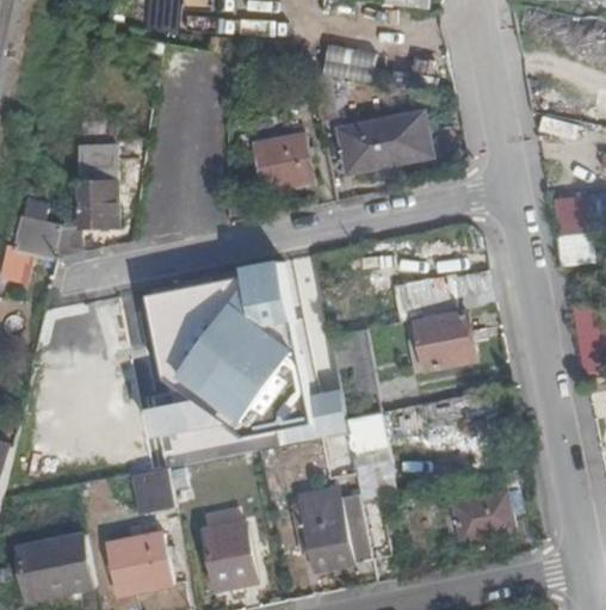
[(309,72),(320,123),(336,121),(326,75),(309,72)]
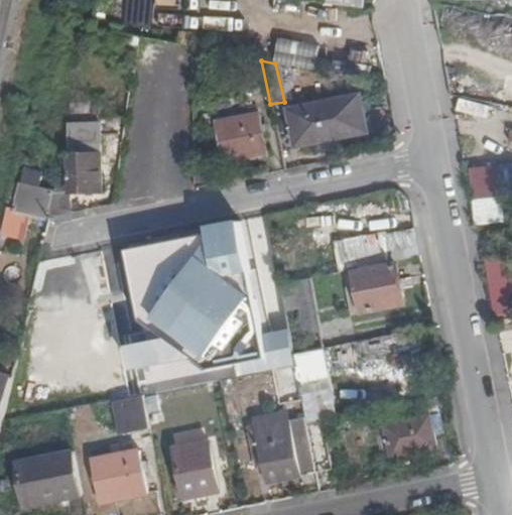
[(292,146),(364,132),(356,95),(284,110),(292,146)]
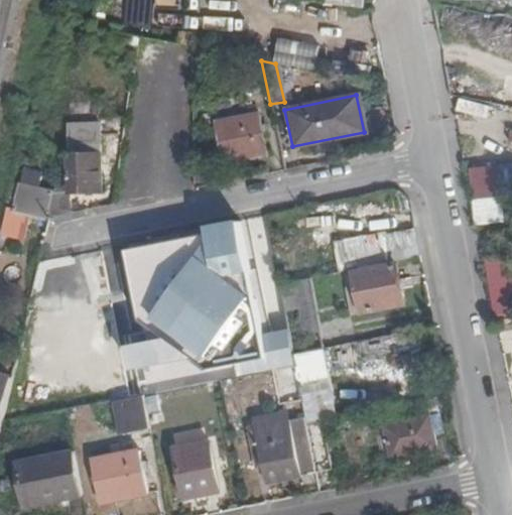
[(223,159),(265,152),(257,116),(216,124),(223,159)]
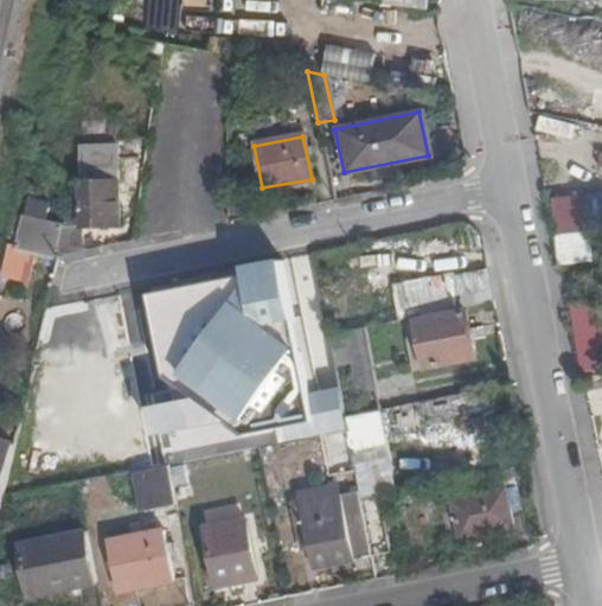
[(71,183),(56,256),(81,252),(79,228),(116,227),(114,142),(79,144),(79,183),(71,183)]
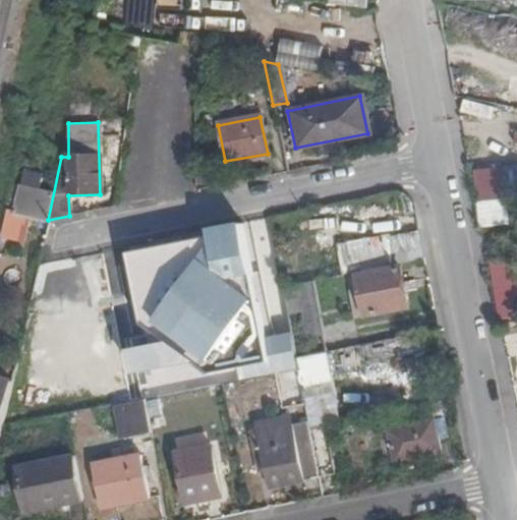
[(61,157),(42,140),(34,152),(57,170),(61,157)]
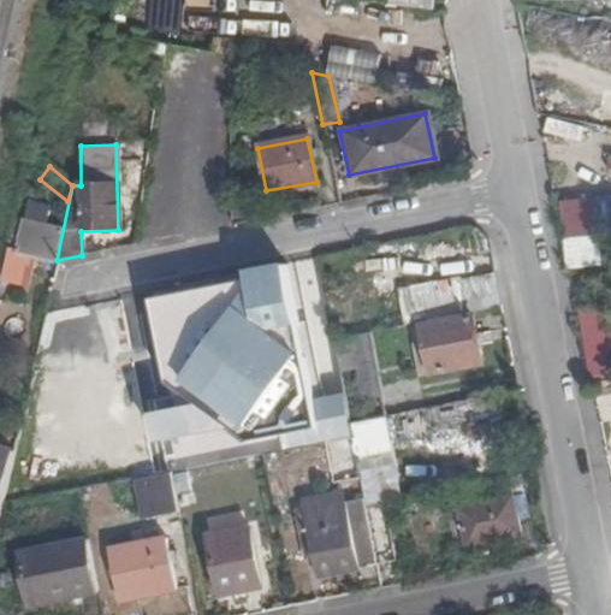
[(601,244),(610,243),(610,194),(558,199),(564,267),(603,264),(601,244)]
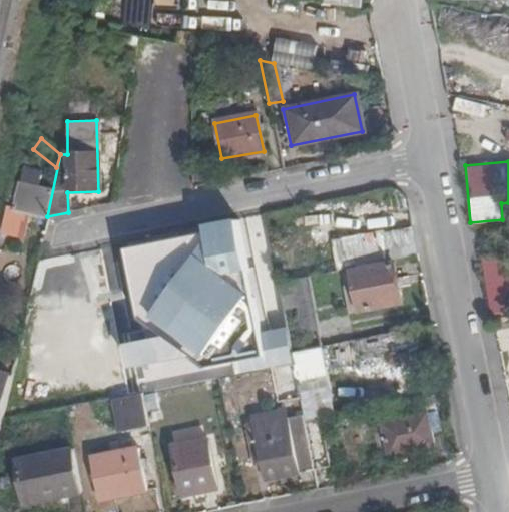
[(12,209),(47,216),(51,191),(17,185),(12,209)]
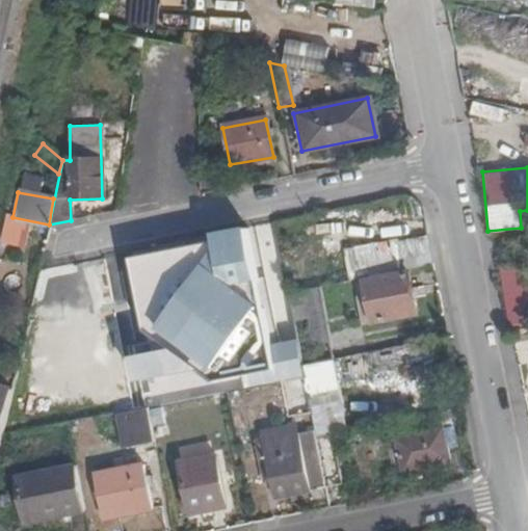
[(262,226),(40,269),(11,431),(292,372),(262,226)]
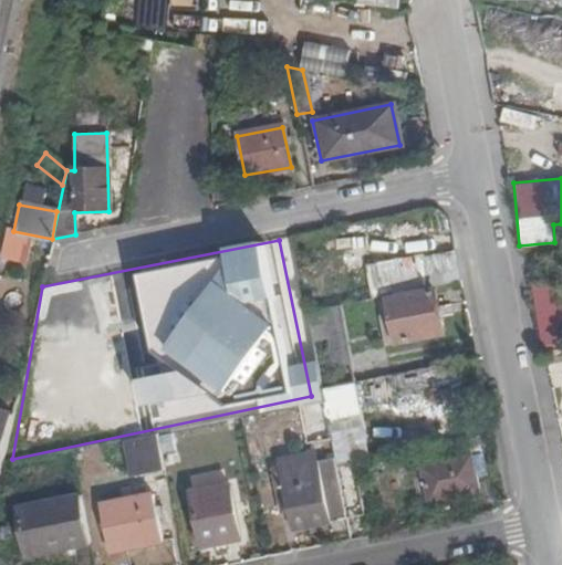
[(376,262),(405,257),(402,240),(373,247),(376,262)]
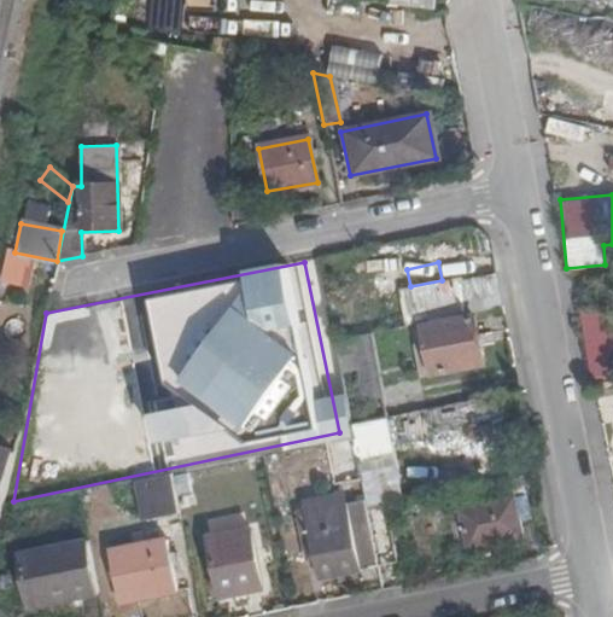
[(413,348),(420,380),(482,367),(472,316),(409,330),(413,348)]
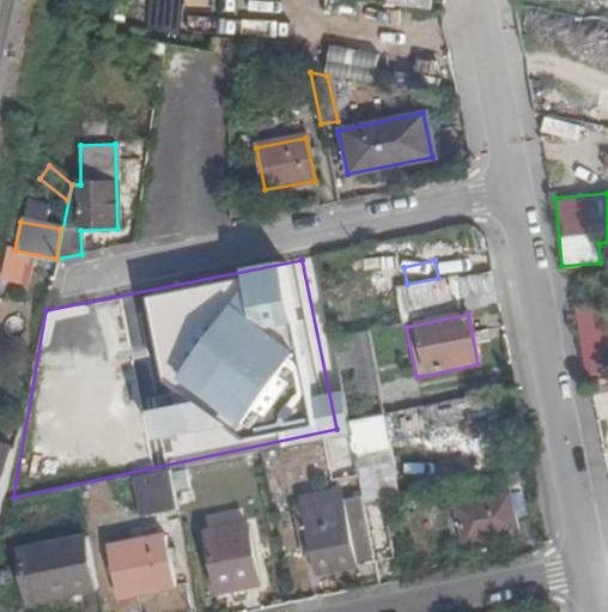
[(356,419),(382,413),(366,332),(329,339),(345,422),(356,419)]
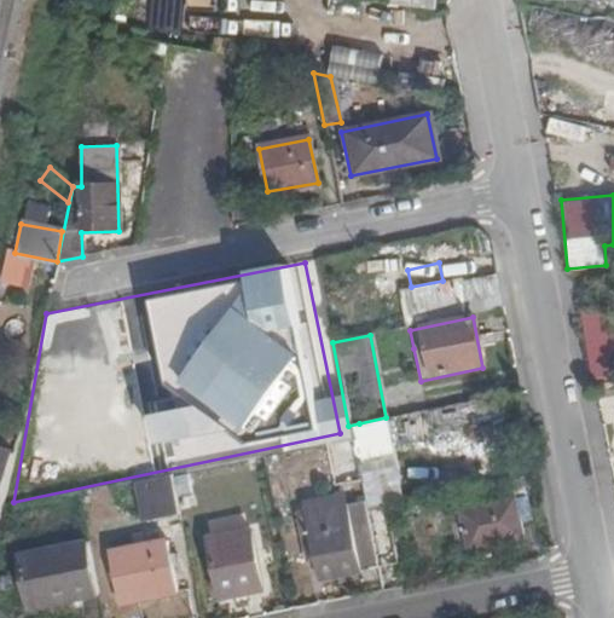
[(411,382),(421,381),(413,348),(405,351),(411,382)]
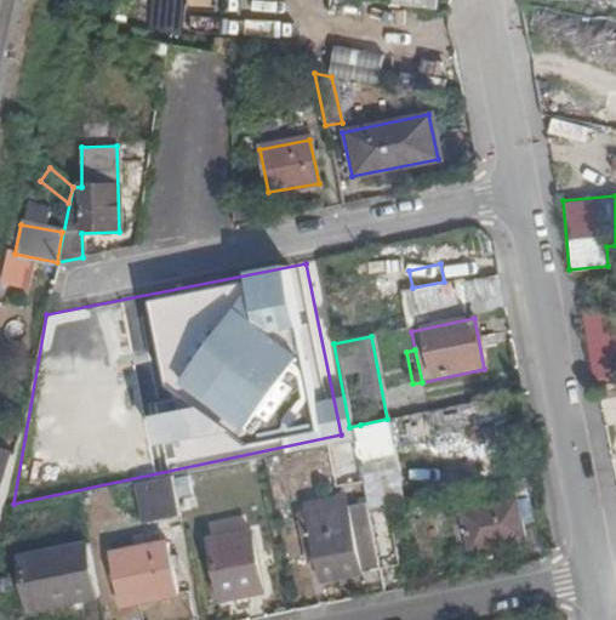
[(461,445),(463,414),(425,411),(422,443),(461,445)]
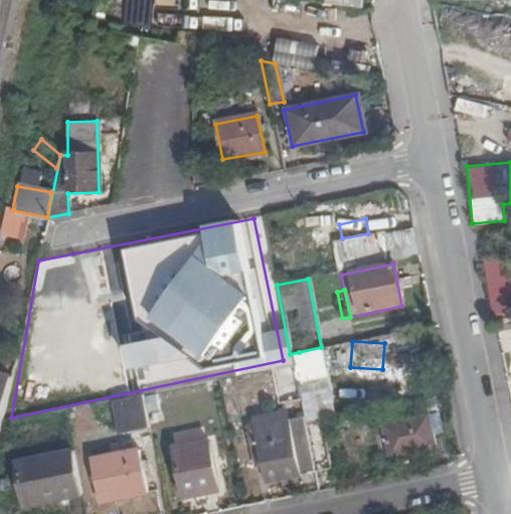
[(324,365),(321,347),(299,352),(303,369),(324,365)]
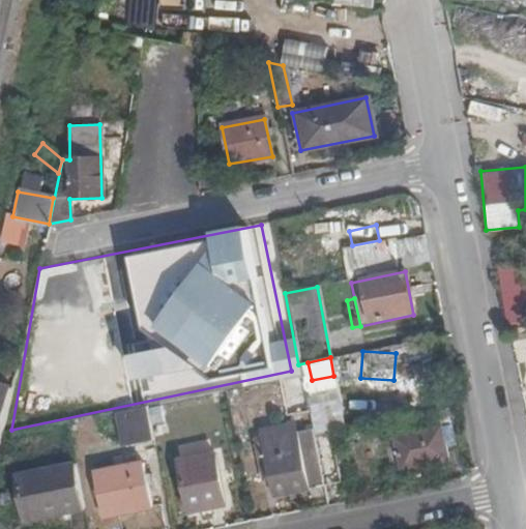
[(300,376),(286,379),(293,415),(295,415),(308,413),(300,376)]
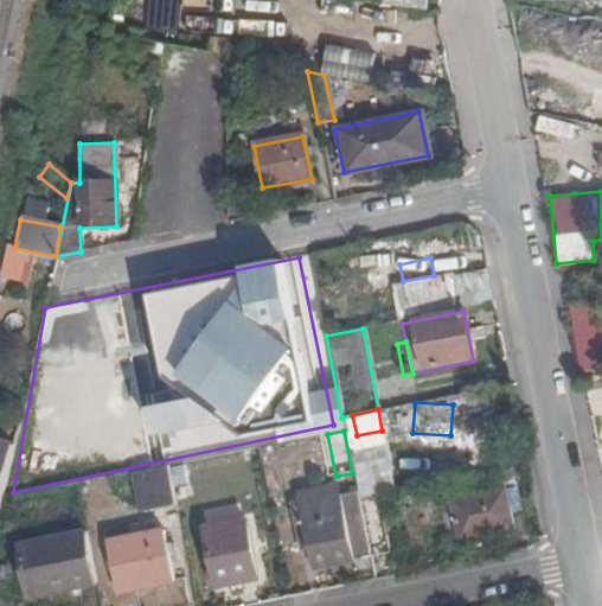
[(0,501),(12,453),(0,450),(0,501)]
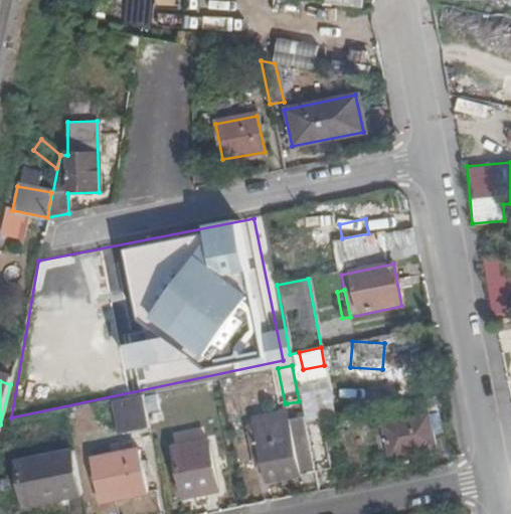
[(126,434),(146,430),(139,396),(120,400),(126,434)]
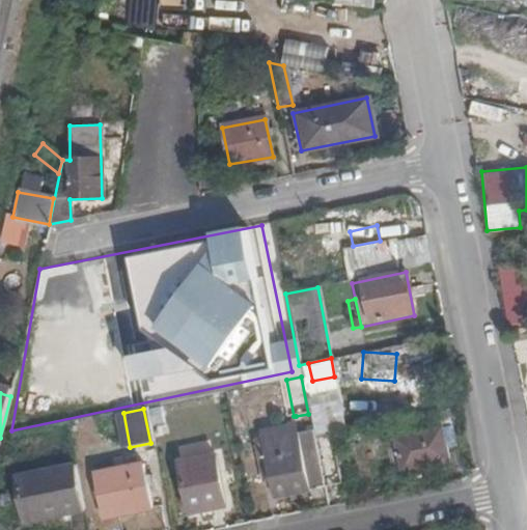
[(316,434),(333,430),(329,410),(312,413),(316,434)]
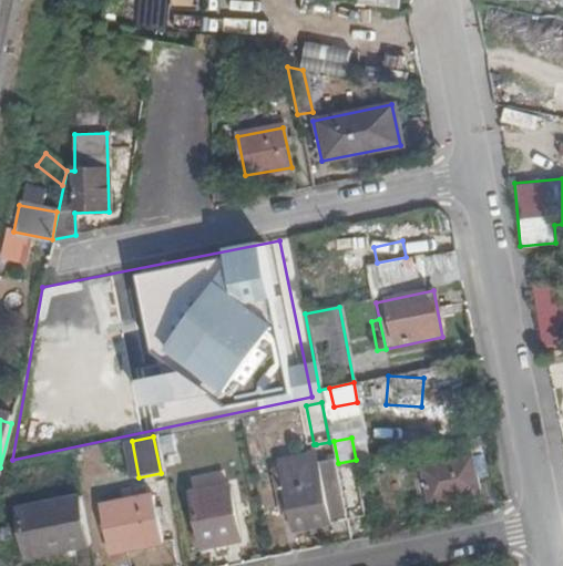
[(316,444),(320,463),(333,460),(329,442),(316,444)]
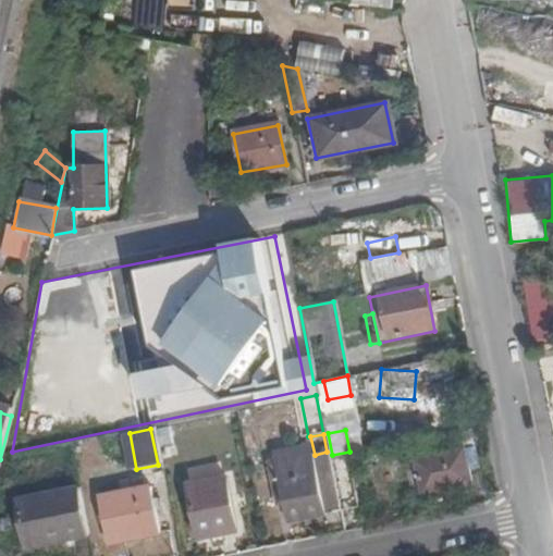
[(476,464),(472,448),(413,460),(418,497),(469,486),(465,466),(476,464)]
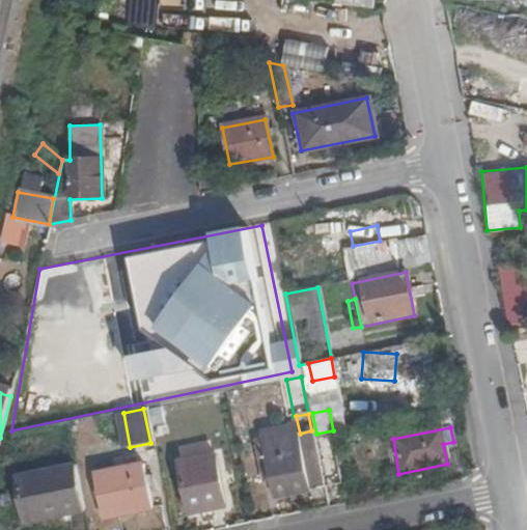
[(272,497),(323,487),(319,470),(312,437),(311,430),(300,434),(260,441),(261,448),(256,449),(261,473),(267,472),(272,497)]
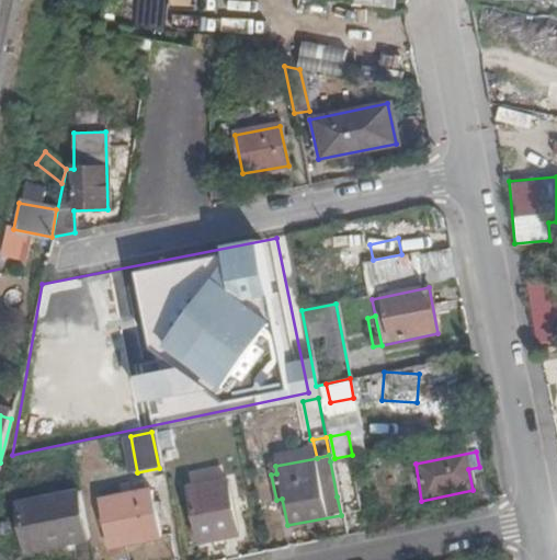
[(340,495),(353,493),(348,469),(354,467),(352,458),(332,463),(340,495)]
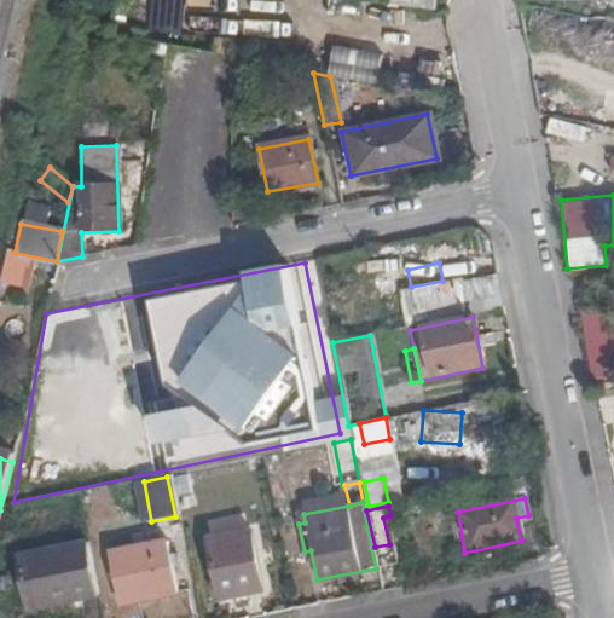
[(175,517),(151,521),(154,530),(177,525),(175,517)]
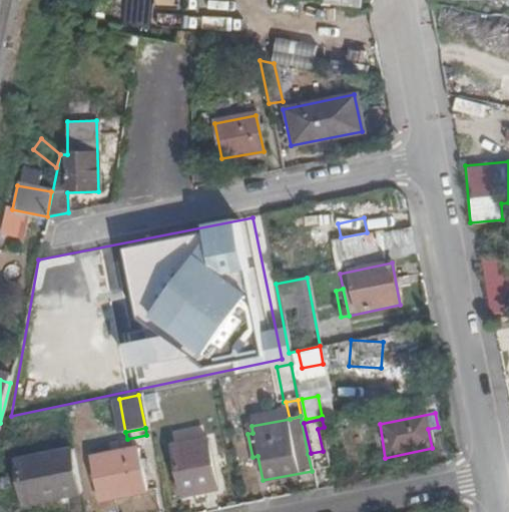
[(182,497),(215,490),(206,441),(171,448),(182,497)]
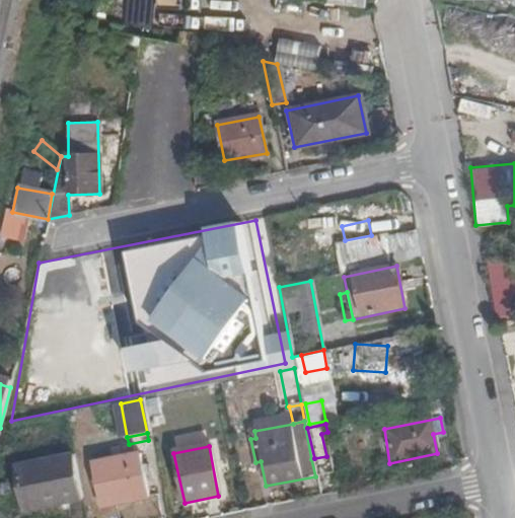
[(146,496),(137,451),(89,460),(98,506),(146,496)]
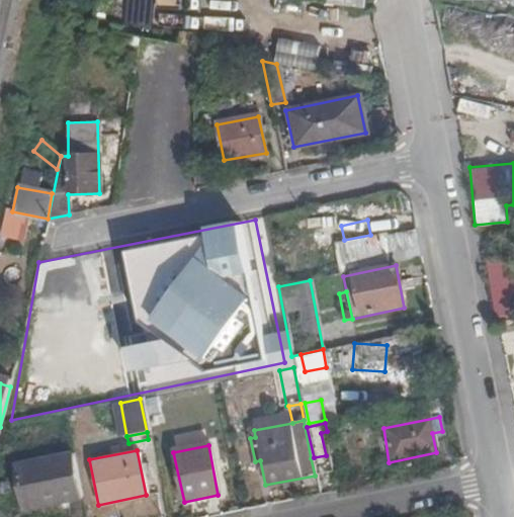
[(23,509),(80,498),(71,452),(14,463),(23,509)]
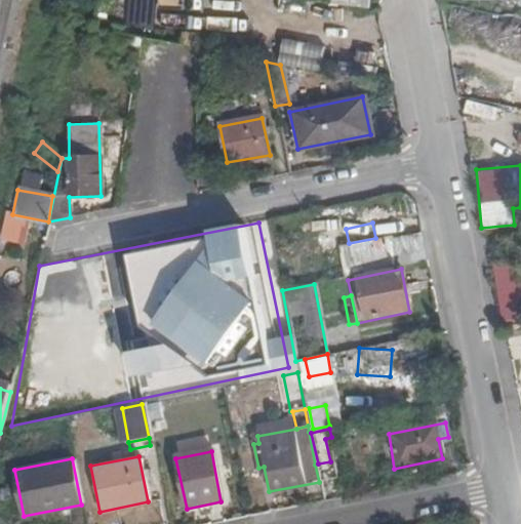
[(315,465),(319,482),(333,479),(330,461),(318,464),(315,465)]
